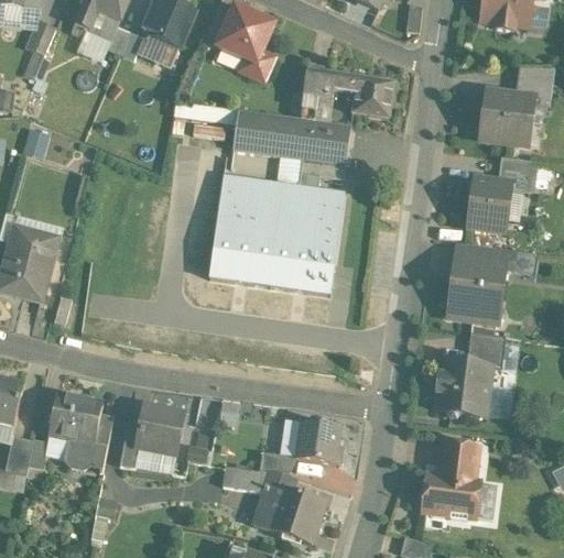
[(82,0),(79,4),(80,4),(96,11),(118,21),(127,0),(82,0)]
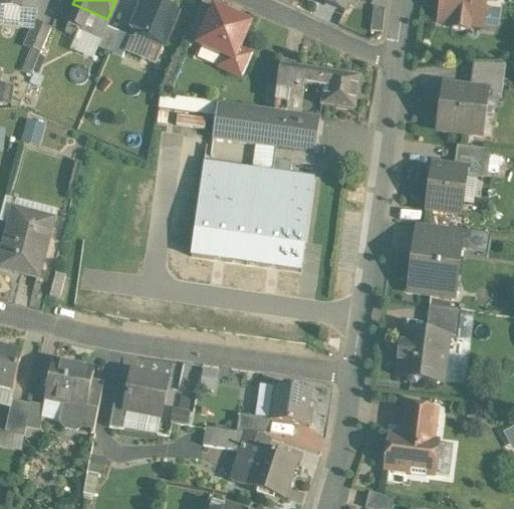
[(177,9),(155,0),(149,0),(135,32),(148,37),(162,43),(163,43),(177,9)]
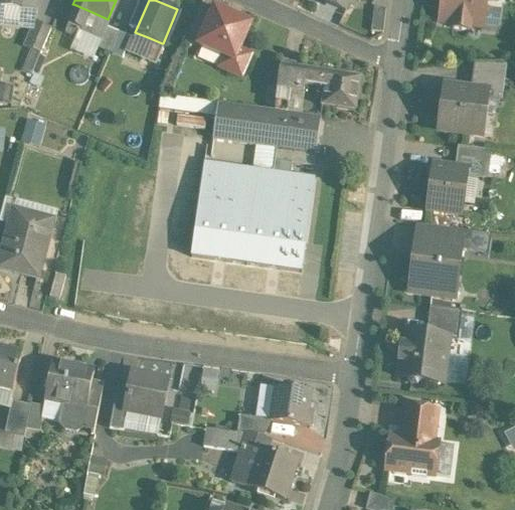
[(441,0),(439,19),(452,20),(451,26),(468,28),(469,23),(481,24),(484,0),(441,0)]
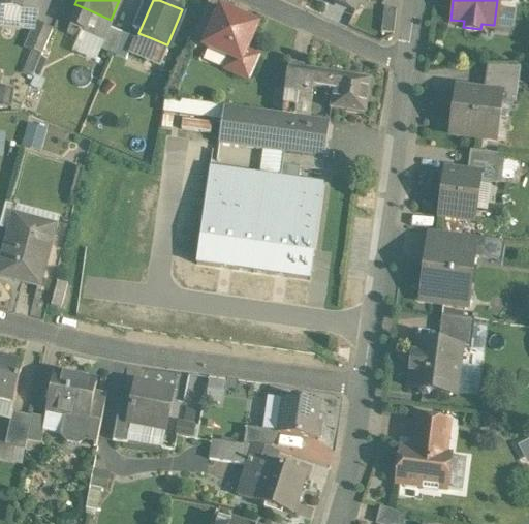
[(90,10),(75,4),(68,22),(83,28),(90,10)]
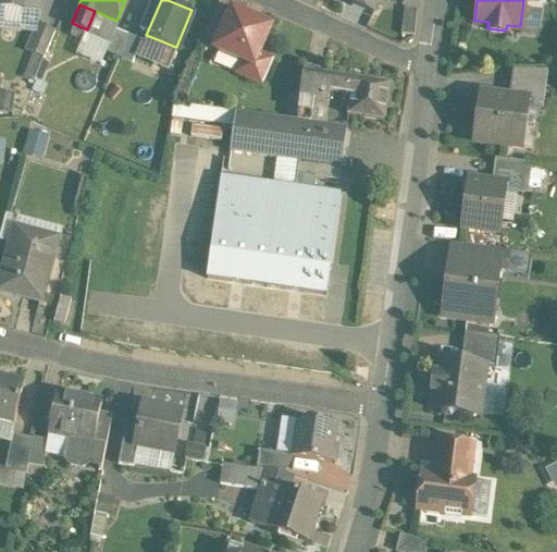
[(416,7),(404,4),(400,31),(413,32),(416,7)]
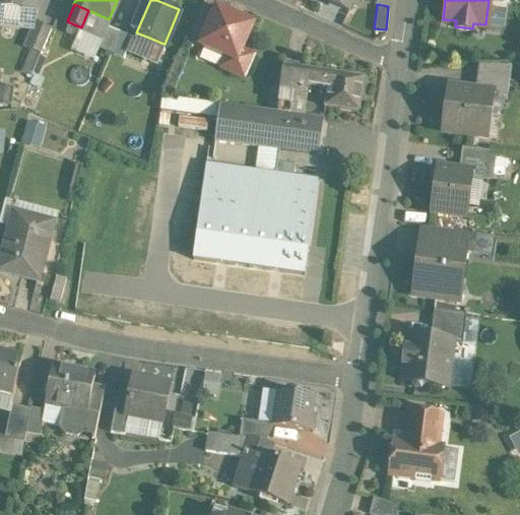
[(253,22),(215,6),(199,44),(224,54),(237,60),(242,49),(253,22)]
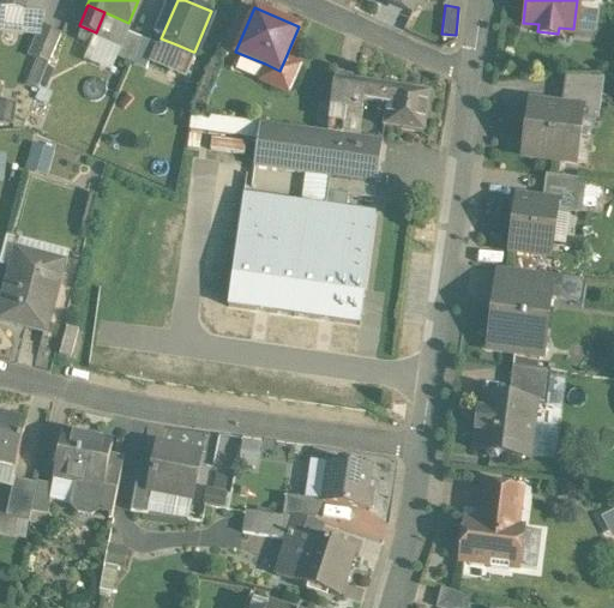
[(143,30),(128,23),(104,12),(96,32),(109,38),(106,47),(131,59),(143,30)]
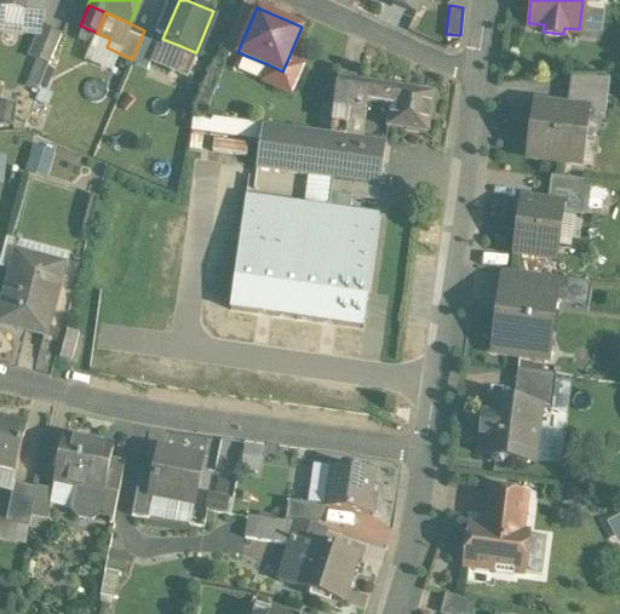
[(40,22),(38,38),(32,53),(49,61),(58,38),(61,30),(59,30),(58,34),(41,27),(41,22),(40,22)]
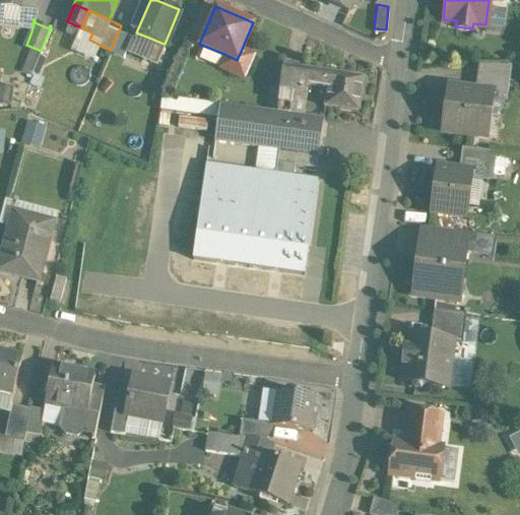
[(136,33),(121,25),(111,50),(126,56),(136,33)]
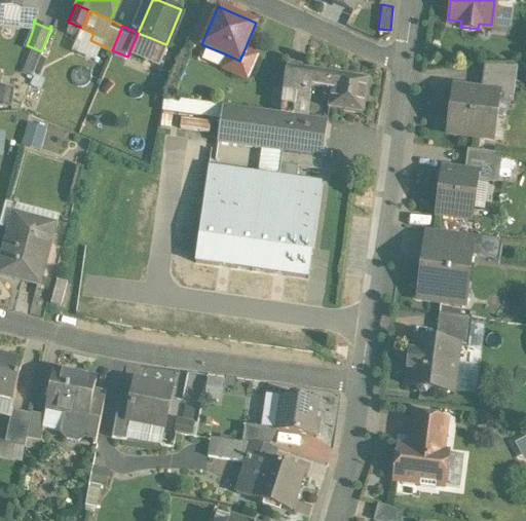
[(165,44),(151,38),(145,54),(158,61),(165,44)]
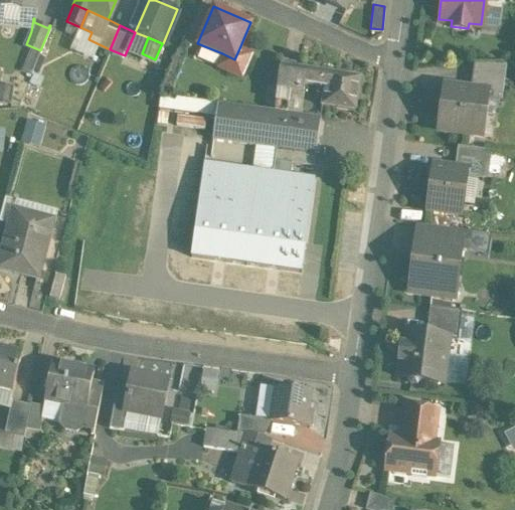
[(234,59),(222,53),(217,64),(241,74),(250,53),(239,48),(234,59)]
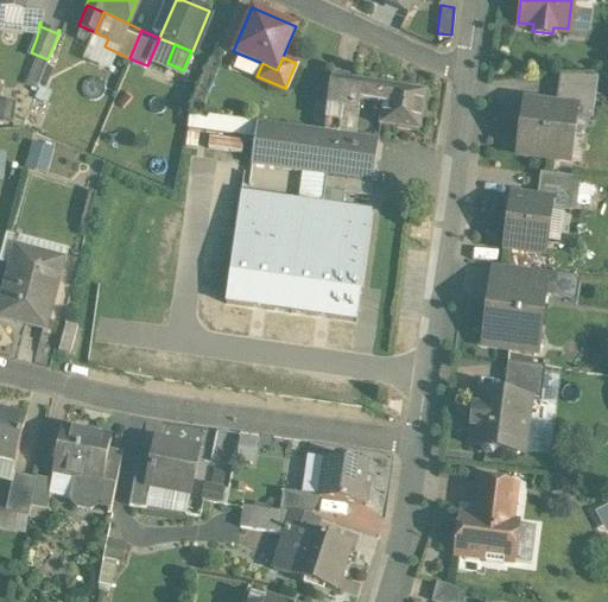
[(593,73),(559,73),(556,103),(576,106),(575,115),(587,116),(593,73)]
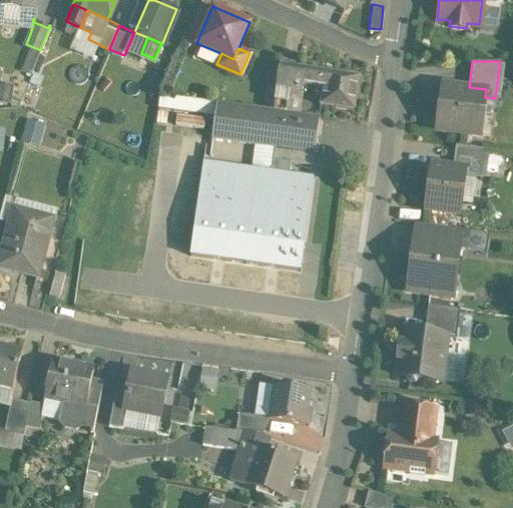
[(301,92),(303,82),(323,85),(325,70),(305,67),(279,64),(276,89),(301,92)]
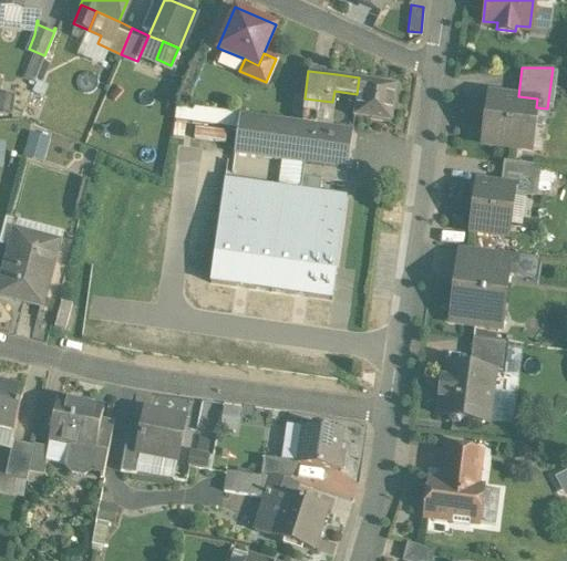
[(395,82),(359,78),(357,94),(354,112),(390,117),(395,82)]
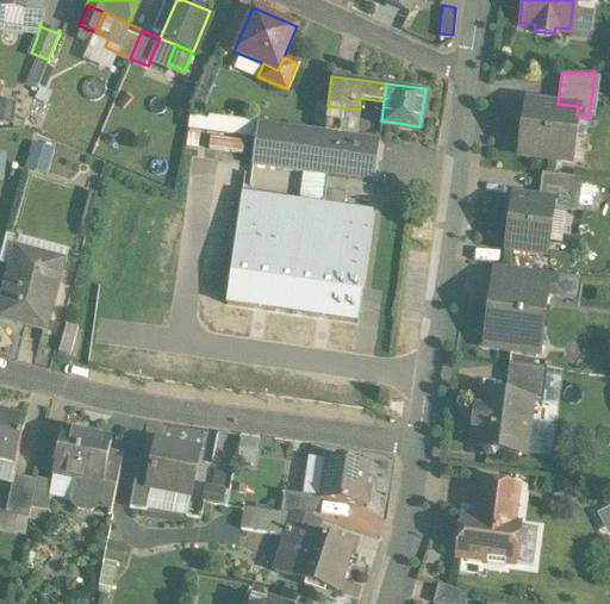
[(558,104),(526,100),(518,153),(571,159),(577,116),(578,106),(558,104)]
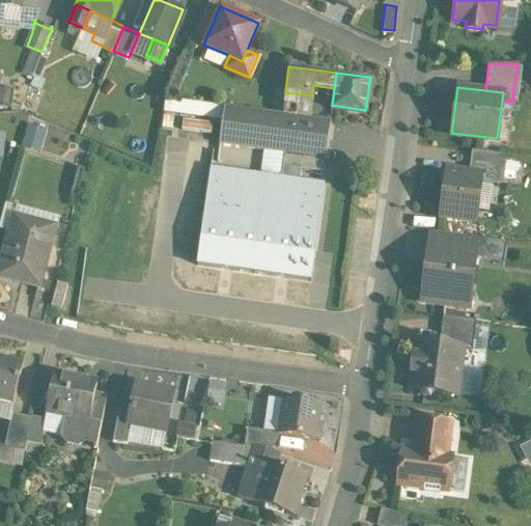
[(309,115),(311,95),(285,92),(282,112),(309,115)]
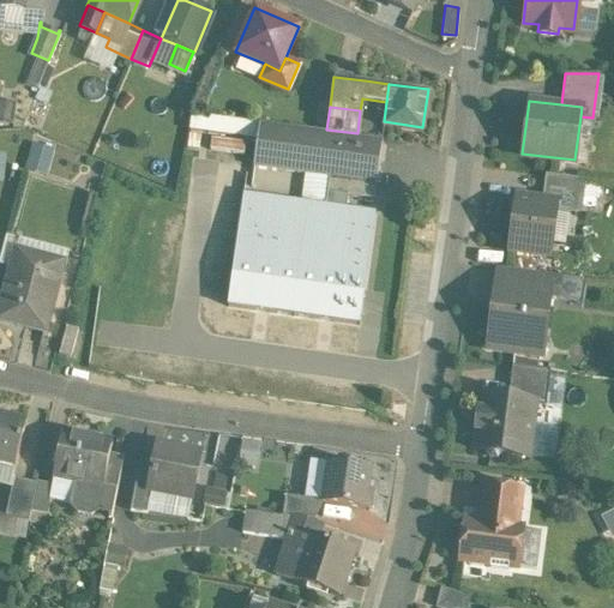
[(190,127),(257,137),(259,120),(192,110),(190,127)]
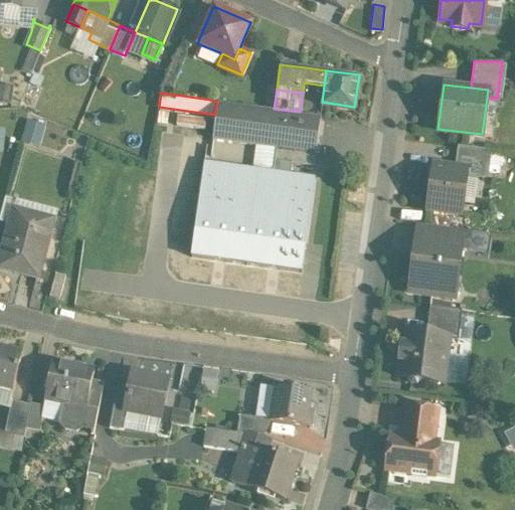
[(274,109),(217,101),(215,115),(212,138),(254,144),(275,147),(315,152),(320,115),(300,112),(274,109)]
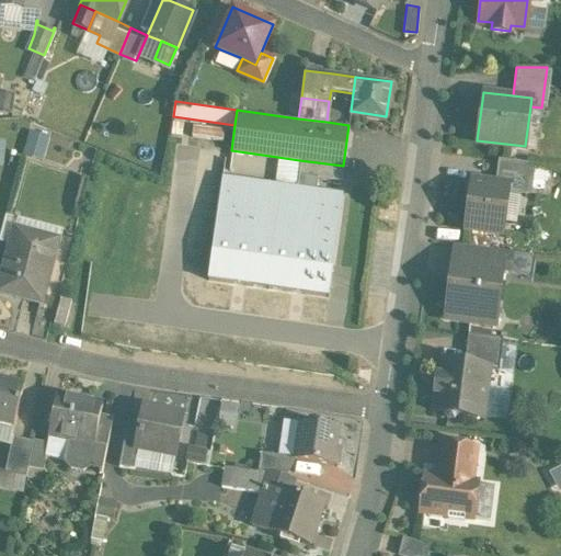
[(47,133),(27,128),(22,150),(42,155),(47,133)]
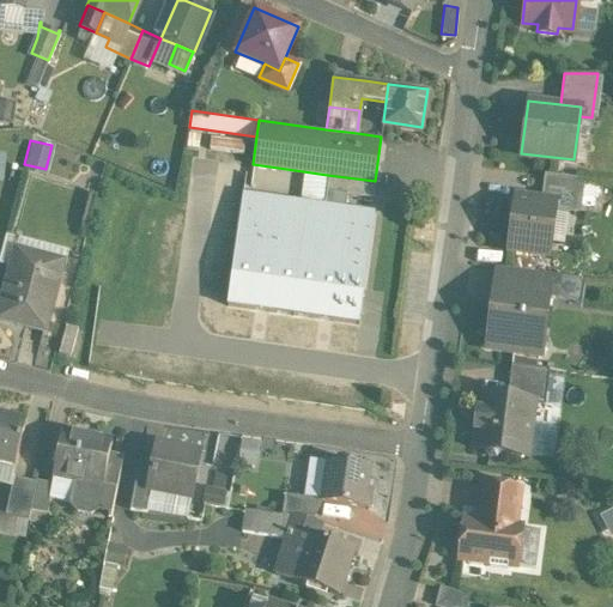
[(0,176),(10,177),(11,147),(0,147),(0,176)]
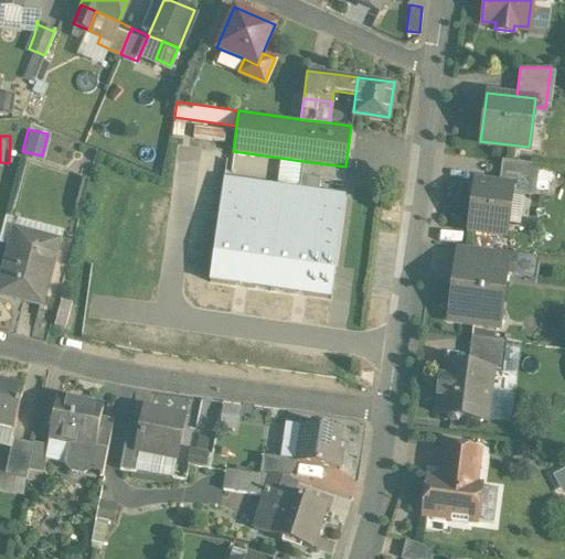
[(276,182),(298,185),(301,161),(279,158),(276,182)]
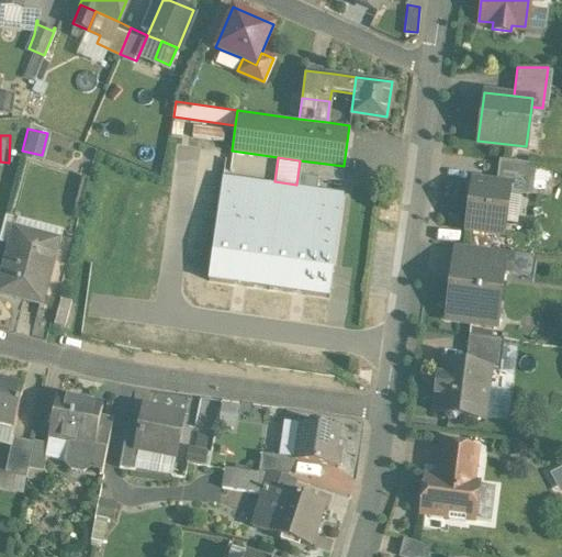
[(530,162),(498,157),(495,182),(508,184),(507,190),(526,193),(530,162)]
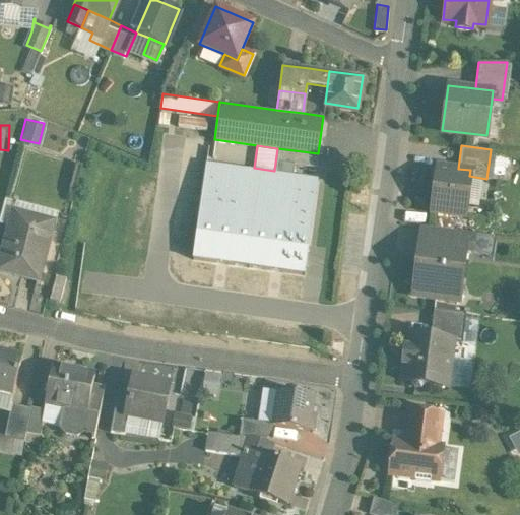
[(274,171),(254,168),(205,161),(191,258),(267,268),(305,272),(318,178),(274,171)]
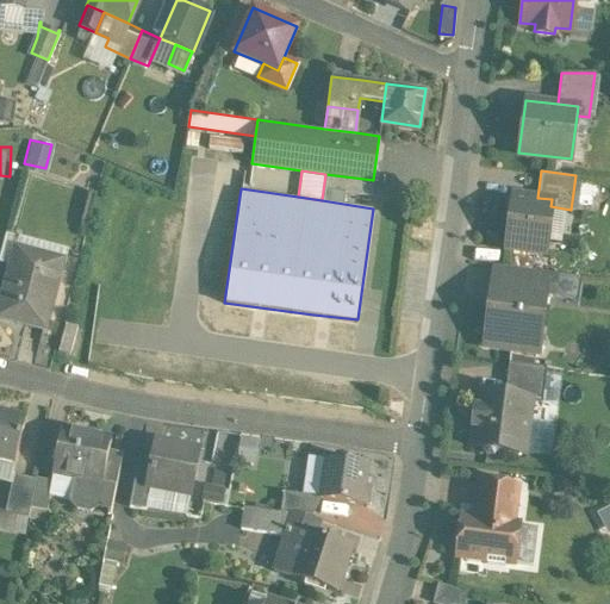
[(537,198),(512,194),(506,247),(545,251),(551,206),(552,199),(537,198)]
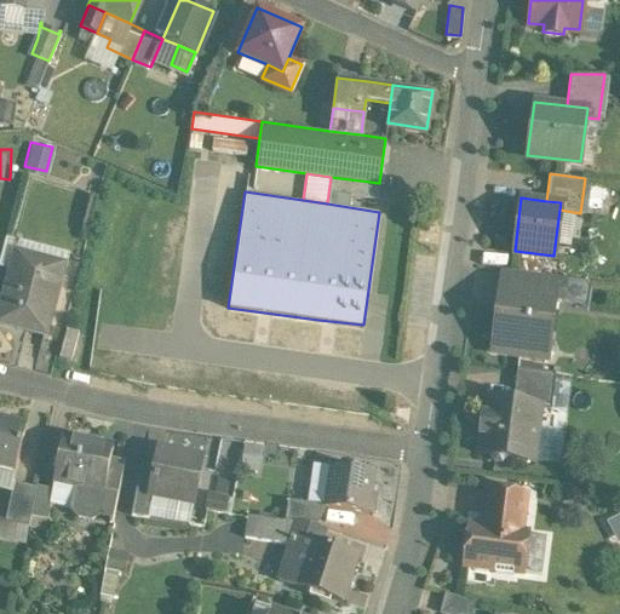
[(0,253),(0,265),(10,269),(15,251),(17,251),(21,239),(5,235),(0,253)]
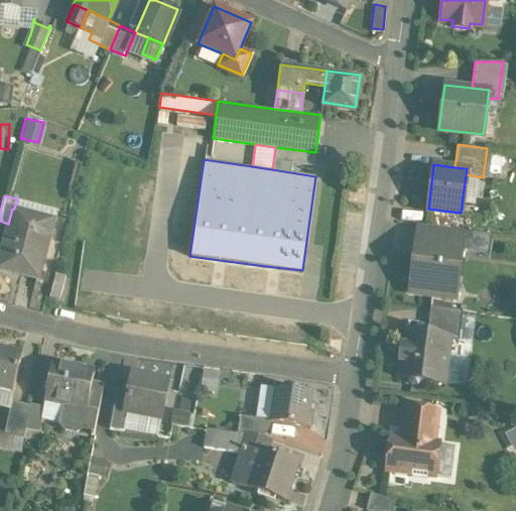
[(14,209),(12,209),(8,224),(47,234),(51,219),(14,209)]
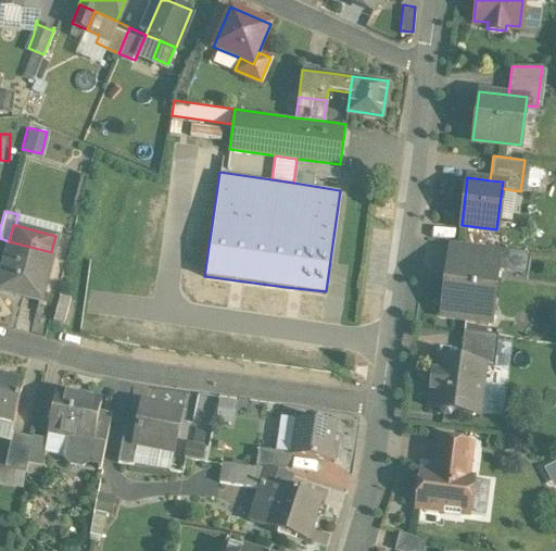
[(0,250),(5,252),(9,241),(0,238),(0,250)]
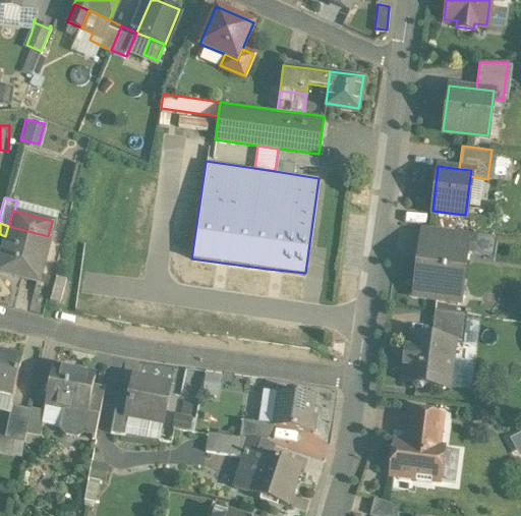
[(460,230),(427,225),(422,261),(417,260),(412,294),(438,297),(440,286),(457,288),(459,270),(462,271),(465,247),(466,243),(459,242),(460,230)]
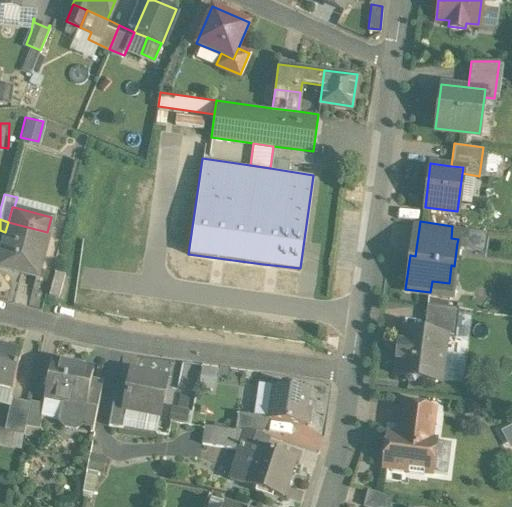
[(47,232),(8,222),(5,232),(0,252),(0,264),(37,274),(47,232)]
